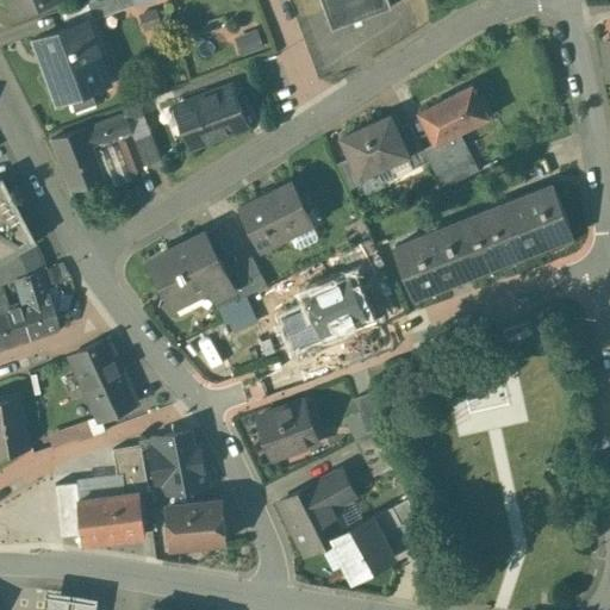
[(11,0),(16,10),(42,0),(11,0)]
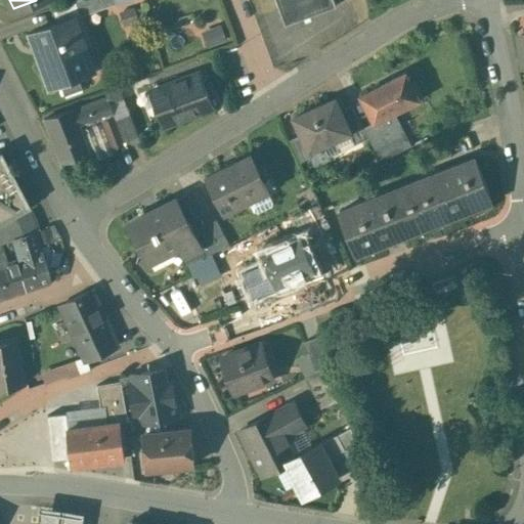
[(114,0),(74,0),(80,15),(116,3),(114,0)]
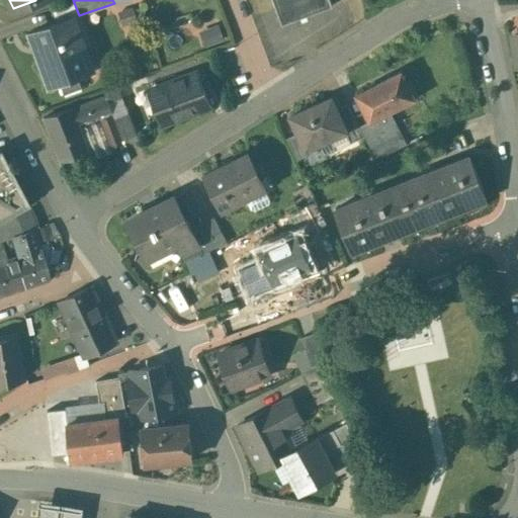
[(330,0),(273,0),(282,23),(332,5),(330,0)]
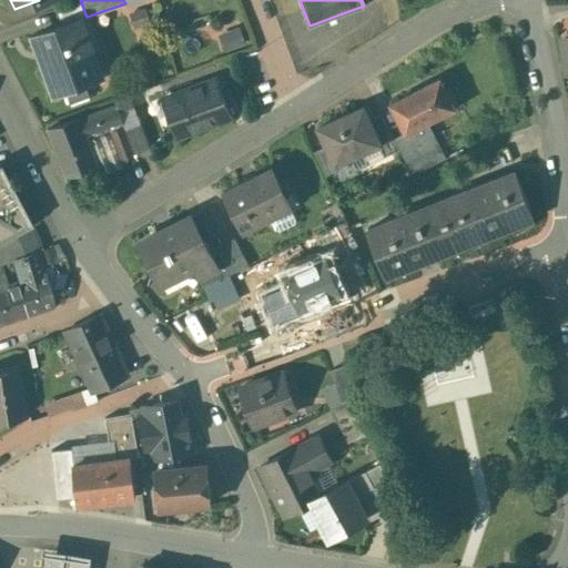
[(80,18),(36,33),(48,64),(44,66),(54,92),(75,84),(73,78),(99,69),(80,18)]
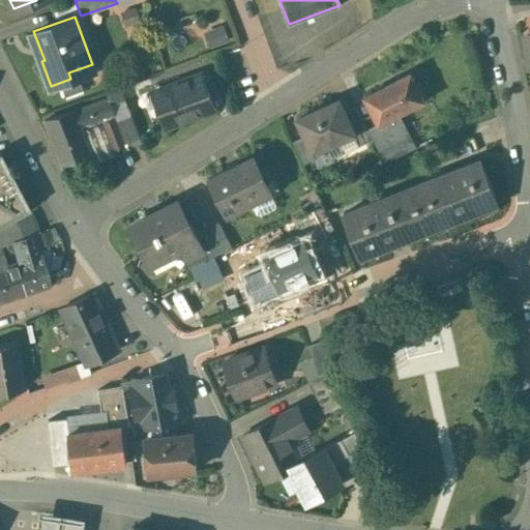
[(202,72),(153,90),(159,107),(158,107),(165,126),(182,120),(181,119),(215,107),(202,72)]
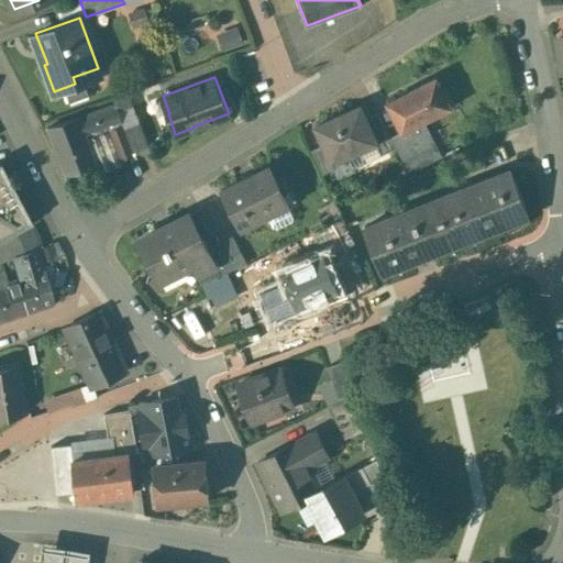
[(442,156),(423,120),(450,106),(450,105),(453,102),(444,86),(441,88),(435,78),(387,102),(403,130),(404,130),(405,133),(422,166),(442,156)]
